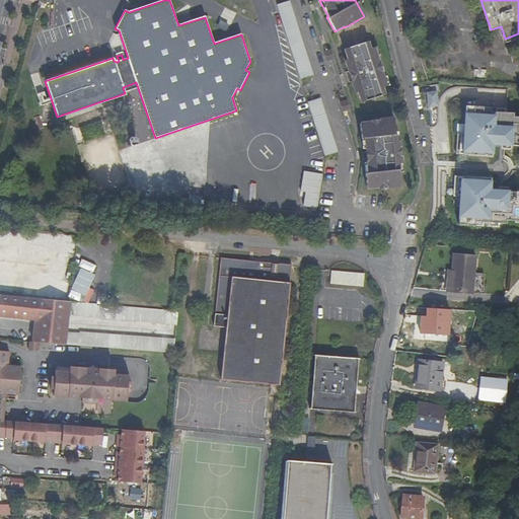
[(299,79),(312,75),(288,1),(275,5),(299,79)]
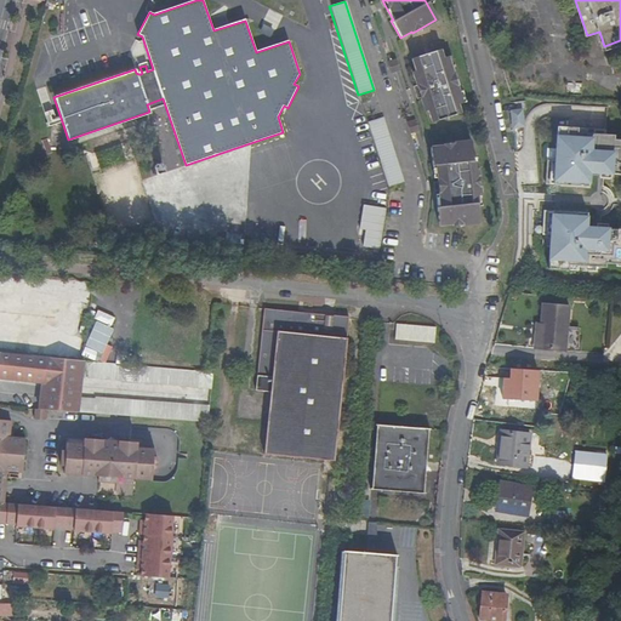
[(451,74),(446,56),(442,57),(438,49),(410,58),(414,70),(411,72),(415,86),(419,97),(423,112),(427,110),(431,123),(459,113),(456,106),(461,103),(455,86),(457,86),(456,80),(454,74),(451,74)]
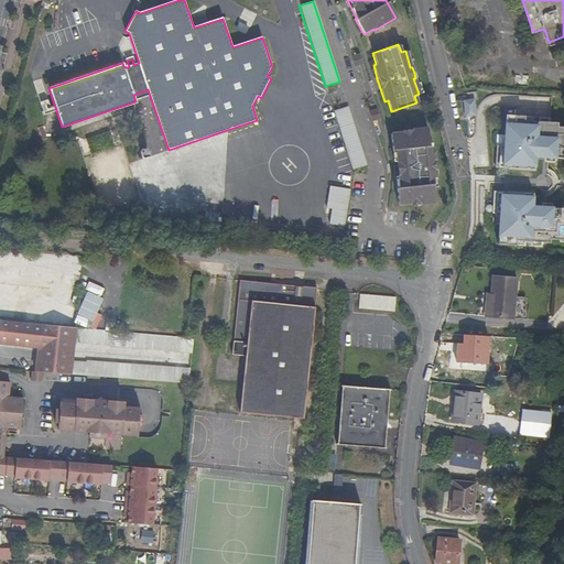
[(358,55),(351,56),(354,64),(356,65),(361,64),(358,55)]
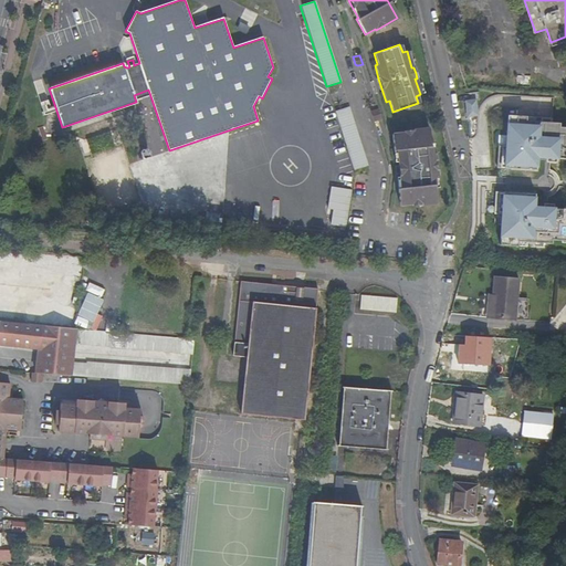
[(38,103),(42,116),(51,113),(46,101),(38,103)]
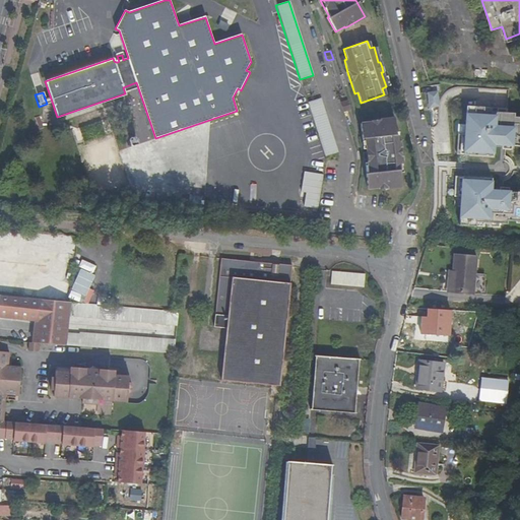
[(438,108),(437,92),(426,92),(426,108),(438,108)]
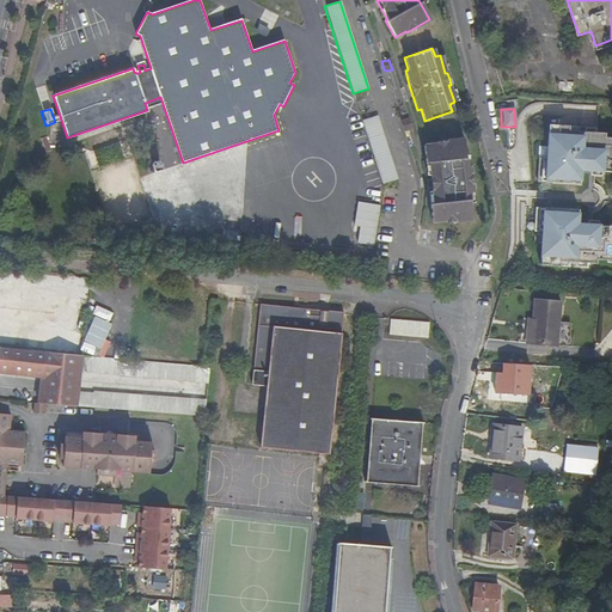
[(361,121),(381,184),(397,179),(377,116),(361,121)]
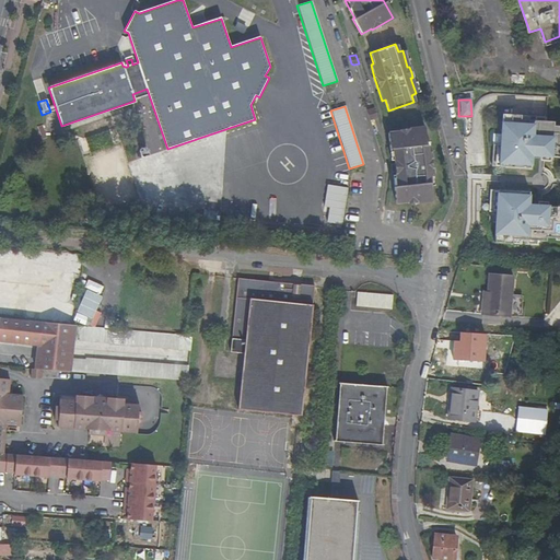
[(369,120),(376,118),(373,108),(369,109),(366,114),(369,120)]
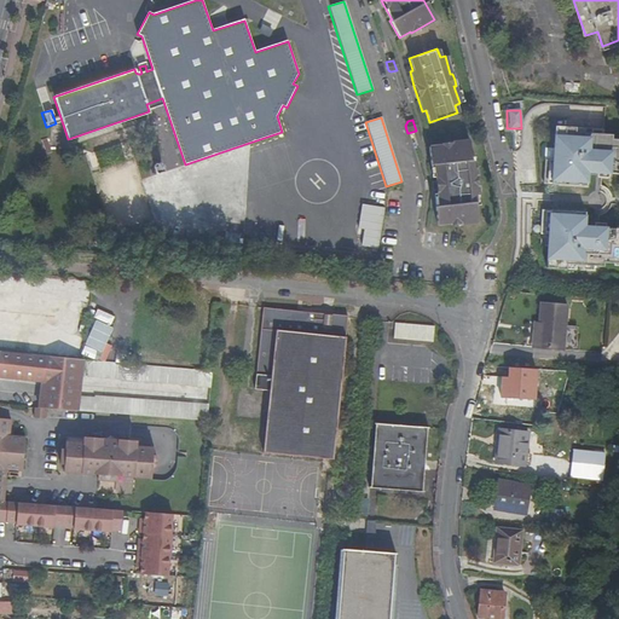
[(602,128),(554,125),(553,158),(544,158),(542,183),(585,185),(586,171),(618,173),(618,138),(611,138),(611,133),(602,133),(602,128)]
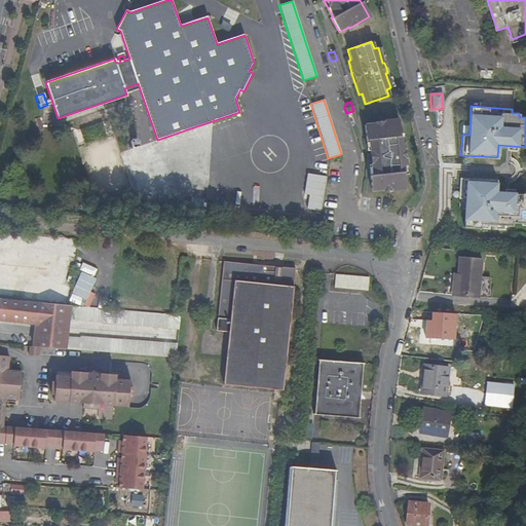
[(405,153),(404,143),(401,143),(399,119),(375,121),(375,124),(364,125),(366,141),(368,140),(370,153),(371,161),(372,175),(370,175),(371,191),(382,190),(383,192),(406,189),(404,166),(407,165),(405,153)]
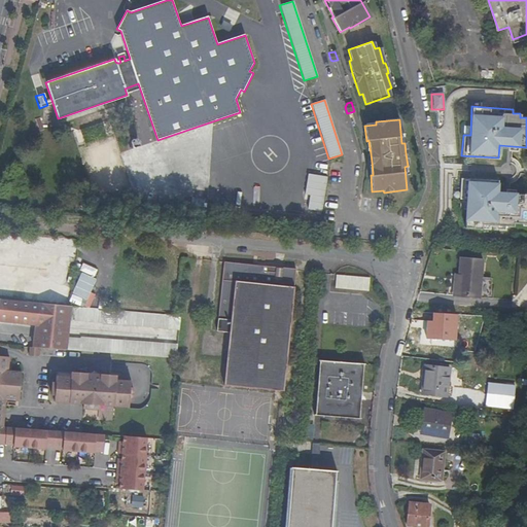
[(140,146),(137,138),(131,140),(133,148),(140,146)]
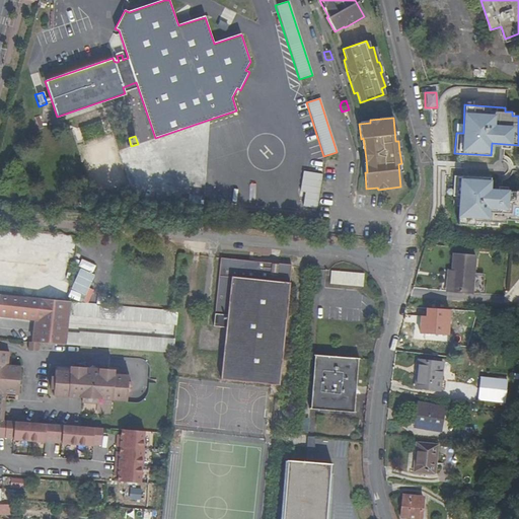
[(319,209),(321,175),(303,173),(302,194),(307,194),(310,194),(309,200),(306,199),(305,208),(319,209)]
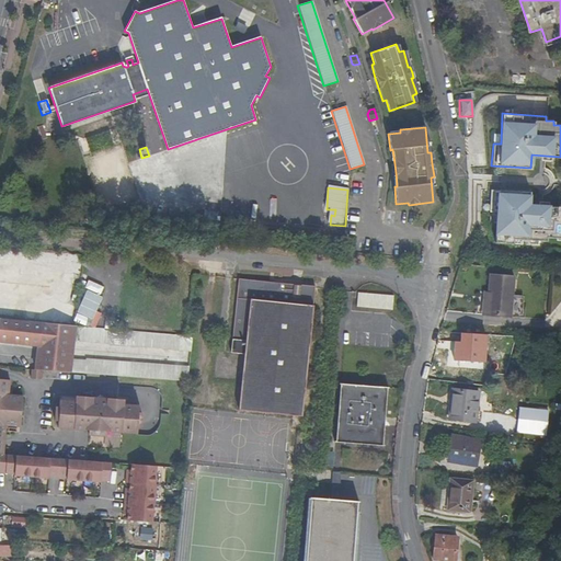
[(494,242),(538,244),(538,240),(546,241),(546,237),(560,237),(560,206),(528,204),(529,192),(490,189),(489,210),(495,210),(494,242)]
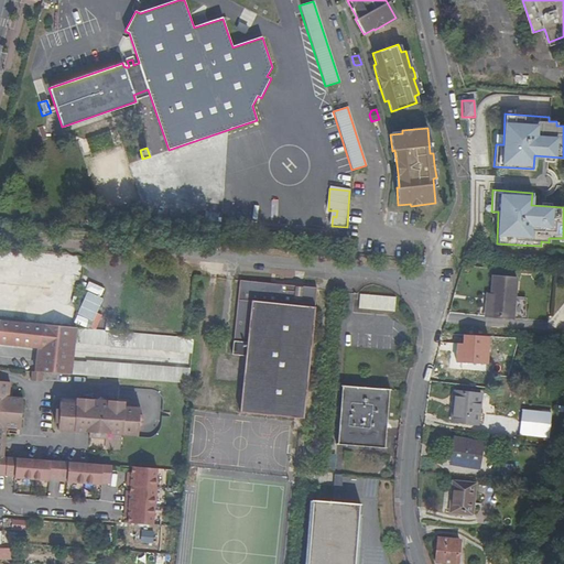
[(489,299),(489,303),(485,303),(484,315),(512,317),(514,295),(516,278),(491,275),(489,299)]
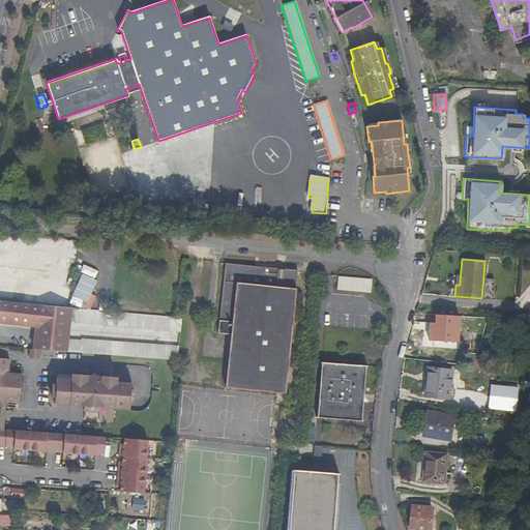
[(234,388),(292,393),(301,271),(301,270),(289,269),(288,278),(282,278),(282,273),(269,273),(269,268),(230,265),(225,334),(238,335),(234,388)]
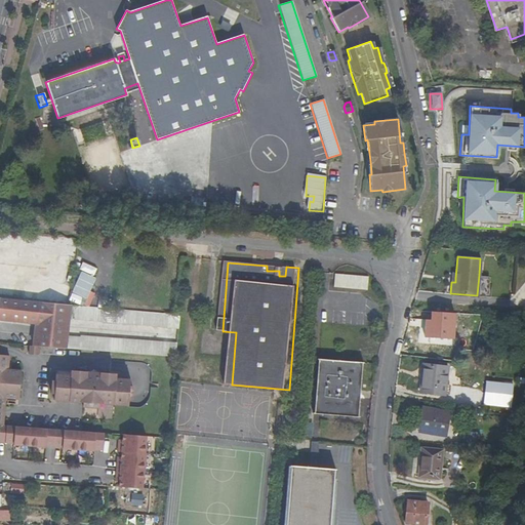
[(78,271),(71,292),(87,298),(94,276),(78,271)]
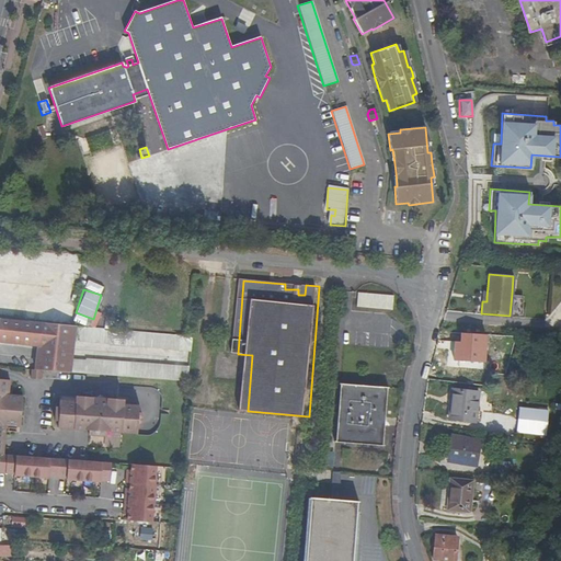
[(395,294),(358,292),(357,307),(393,309),(395,294)]
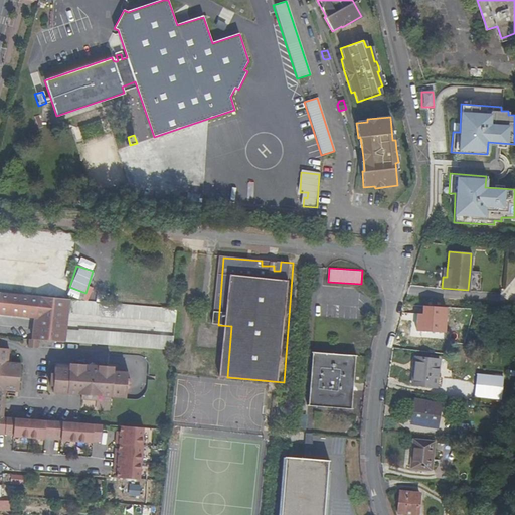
[(470,270),(468,290),(478,291),(479,271),(470,270)]
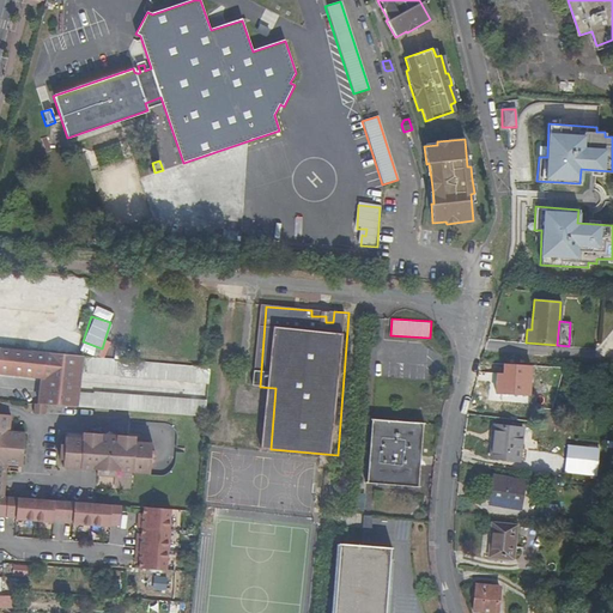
[(0,372),(37,377),(73,381),(74,371),(204,384),(205,369),(131,362),(0,347),(0,372)]
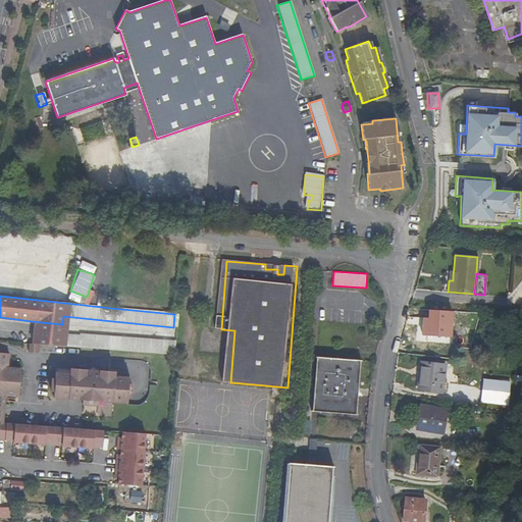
[(452,310),(429,309),(428,317),(428,323),(422,323),(422,334),(450,336),(452,310)]
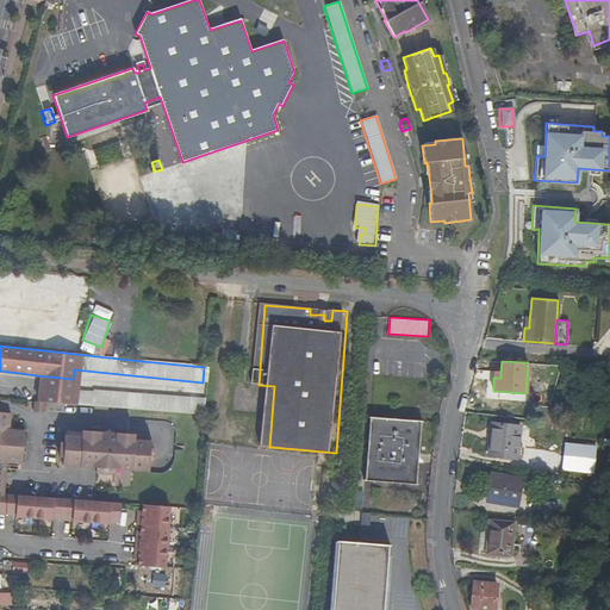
[(36,386),(73,390),(73,379),(37,375),(36,386)]
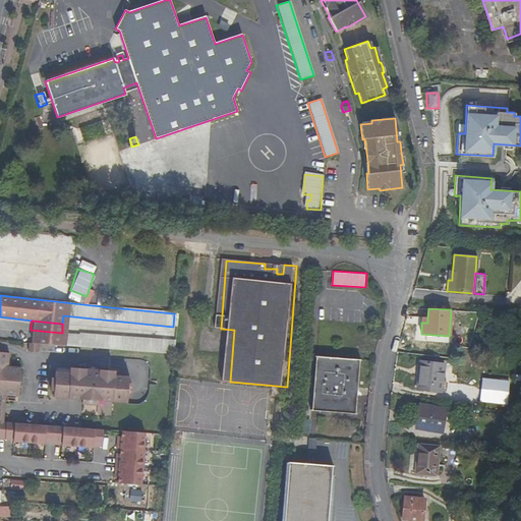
[(75,333),(75,334),(62,333),(31,330),(29,344),(30,344),(39,345),(115,350),(171,354),(172,341),(75,333)]
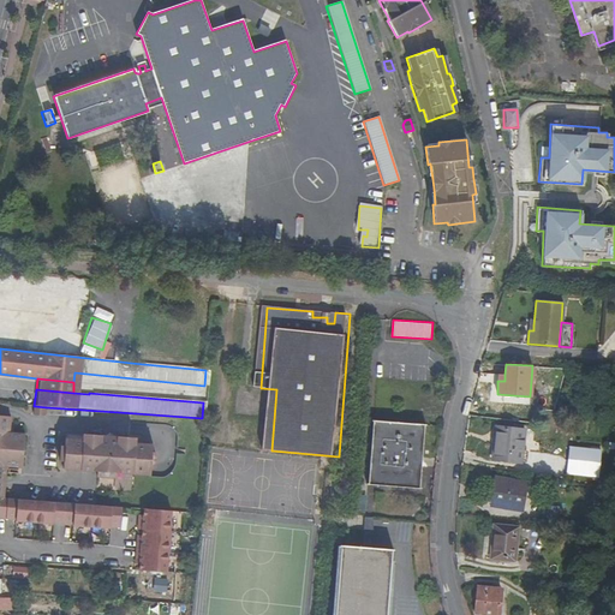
[(35,416),(46,417),(46,407),(35,406),(35,416)]
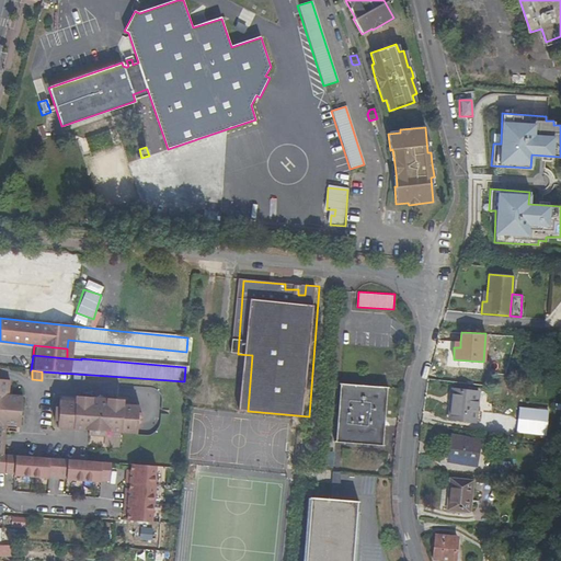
[(0,380),(0,455),(1,455),(3,426),(18,427),(20,398),(6,397),(8,381),(0,380)]
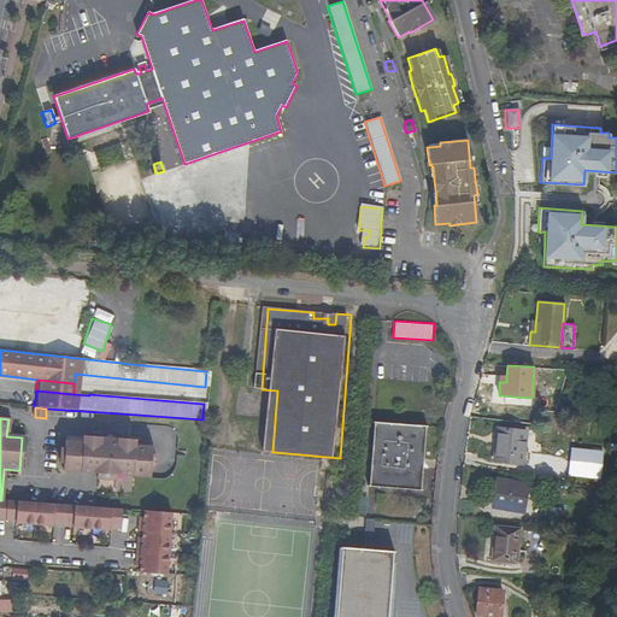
[(428,427),(376,423),(370,486),(422,491),(428,427)]
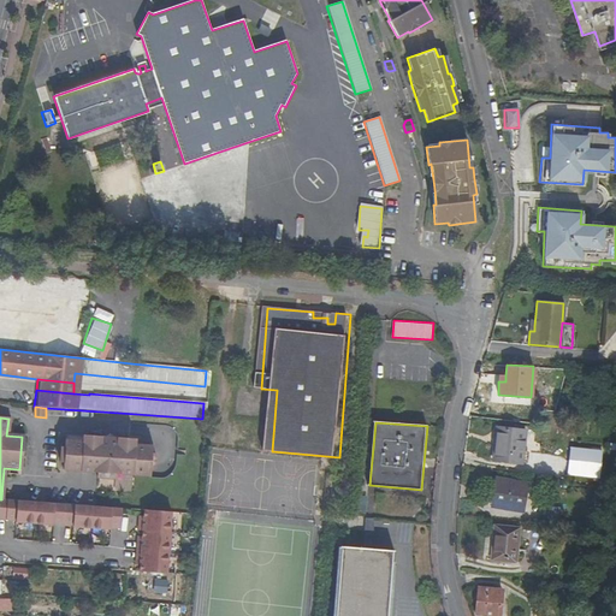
[(497,430),(496,443),(499,444),(497,462),(523,465),(527,432),(497,430)]
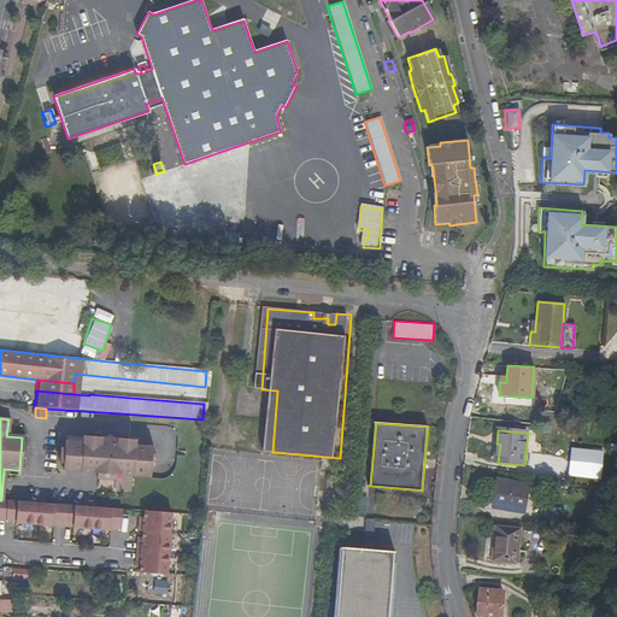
[(95,480),(113,481),(115,476),(147,479),(148,471),(153,471),(154,456),(150,456),(151,448),(133,446),(133,441),(65,435),(64,448),(59,448),(58,463),(63,463),(62,471),(95,474),(95,480)]
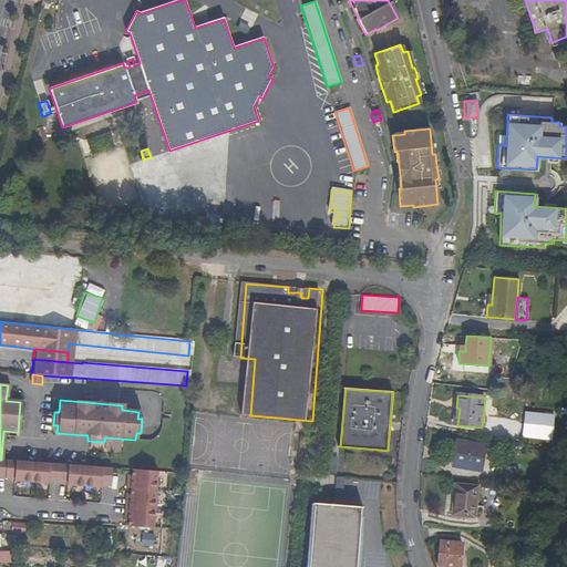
[(555,439),(556,416),(527,414),(525,436),(555,439)]
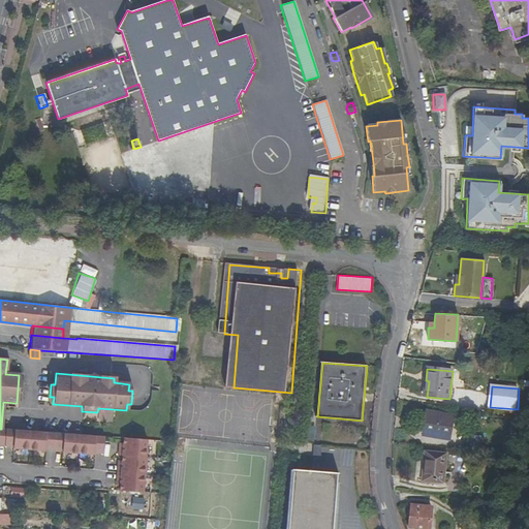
[(450,440),(455,416),(428,411),(425,433),(435,434),(434,437),(450,440)]
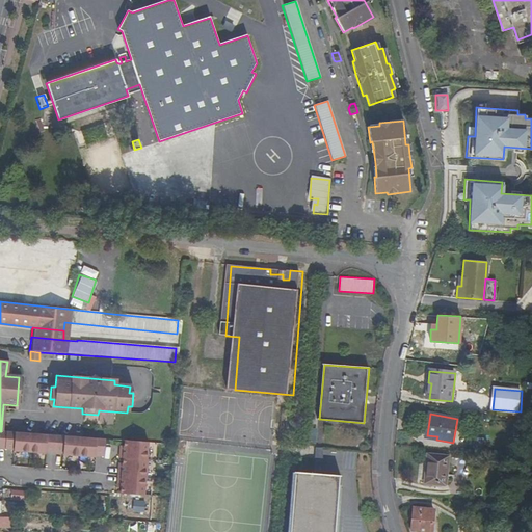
[(521,441),(525,427),(519,425),(514,437),(521,441)]
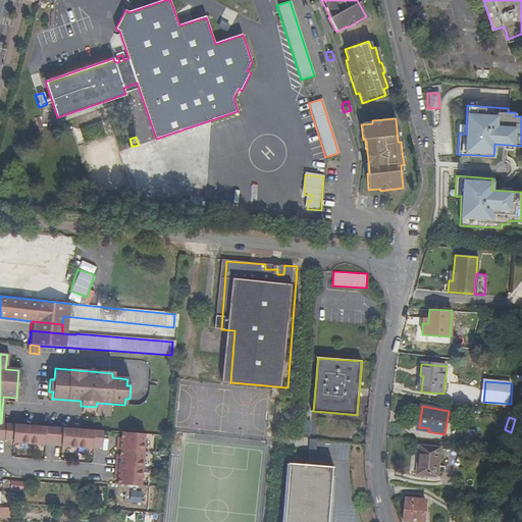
[(99,449),(101,431),(65,428),(14,424),(1,423),(0,423),(0,440),(10,441),(10,444),(43,446),(43,445),(59,446),(59,447),(91,450),(91,448),(99,449)]
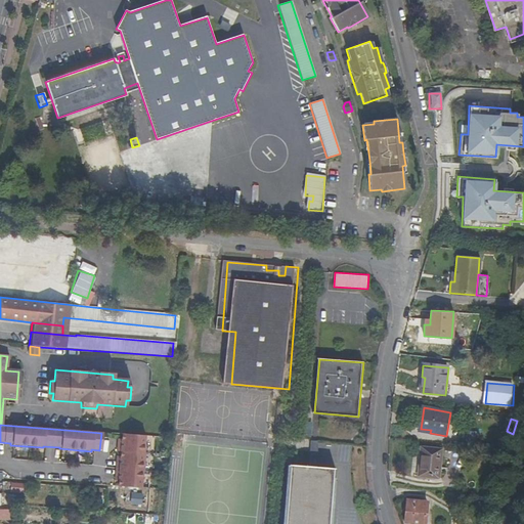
[(120,435),(120,440),(119,443),(116,443),(115,451),(119,452),(118,456),(118,461),(115,460),(113,477),(117,477),(117,480),(116,486),(138,488),(140,471),(141,471),(142,453),(143,436),(120,435)]
